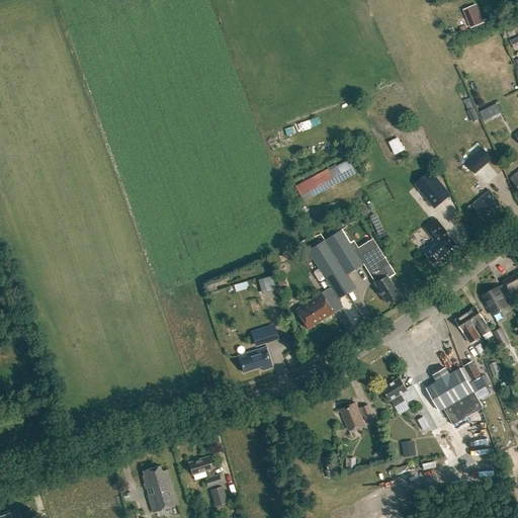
[(480,12),(466,17),(470,28),(484,23),(480,12)]
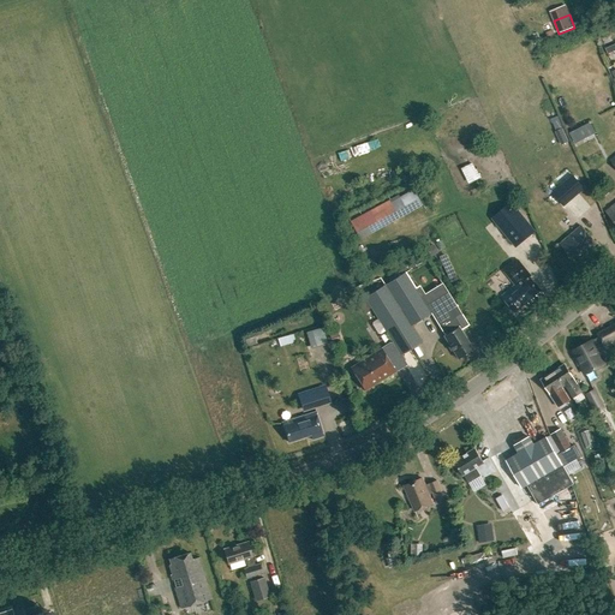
[(556,131),(555,131),(561,144),(568,142),(562,129),(556,131)]
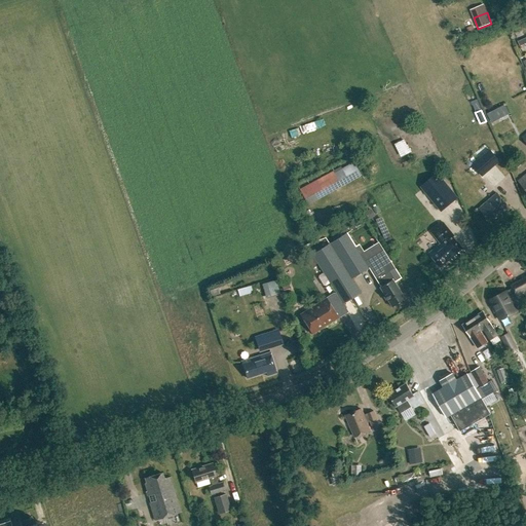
[(493,112),(488,115),(492,123),(498,120),(493,112)]
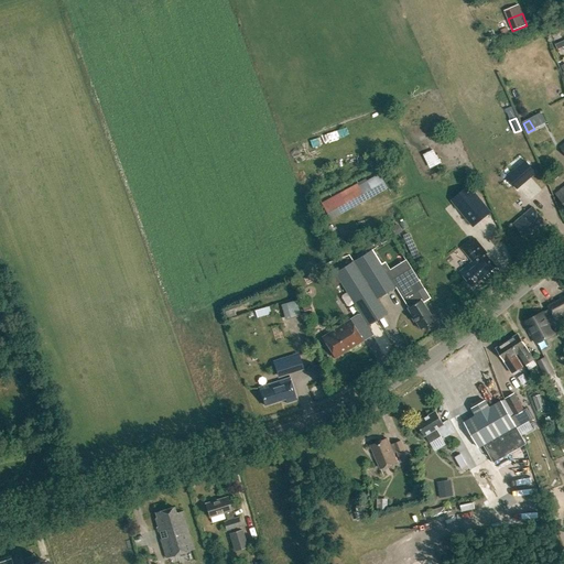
[(437,145),(426,151),(433,165),(444,160),(437,145)]
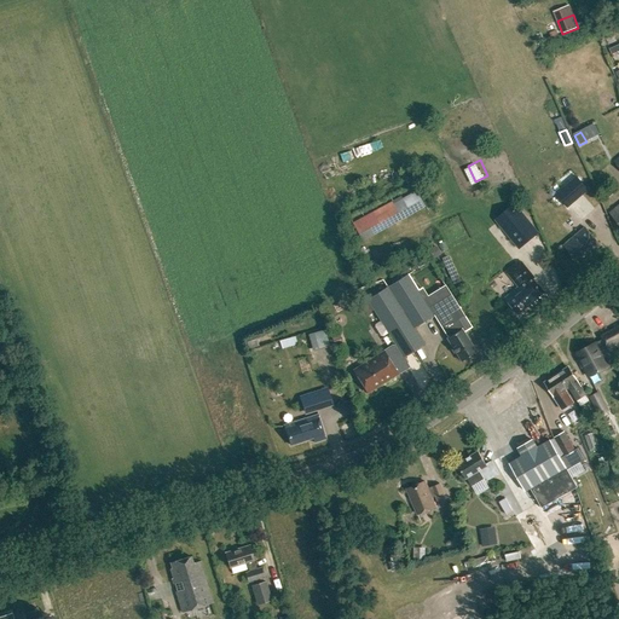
[(577,177),(556,194),(566,206),(586,187),(577,177)]
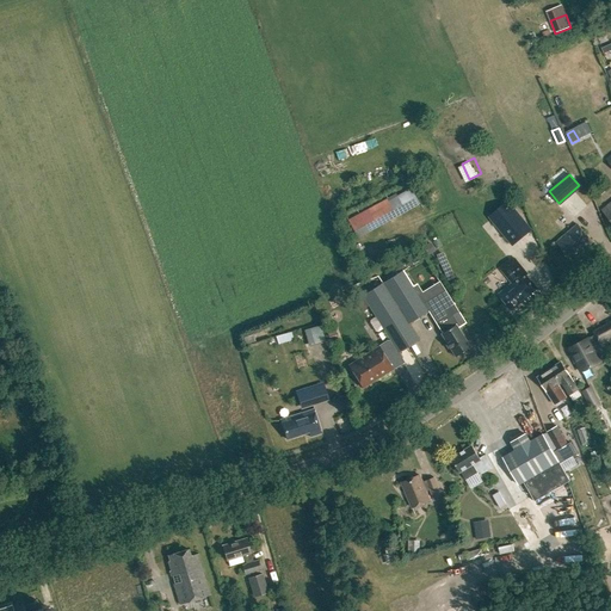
[(489,216),(513,245),(531,230),(507,202),(489,216)]
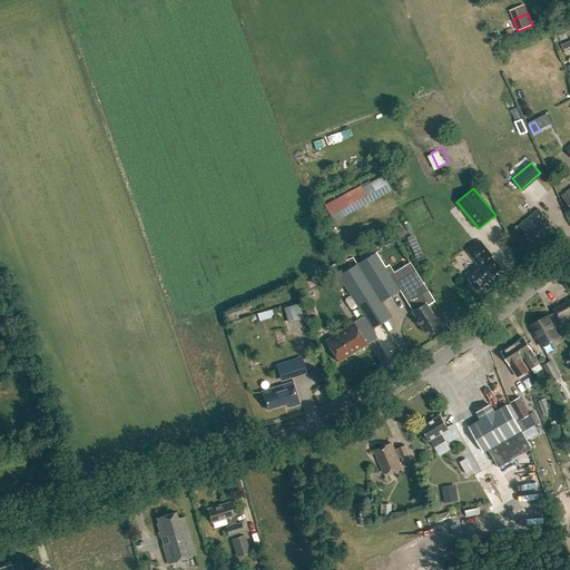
[(334,200),(324,206),(334,223),(344,217),(334,200)]
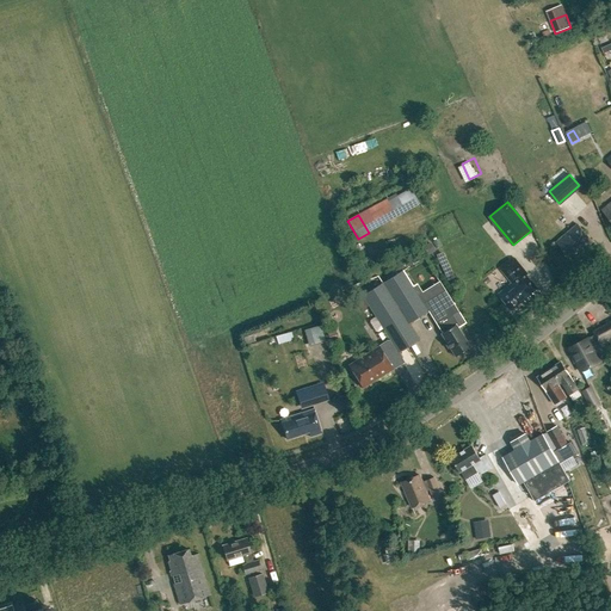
[(556,242),(569,257),(580,247),(582,251),(593,241),(578,224),(556,242)]
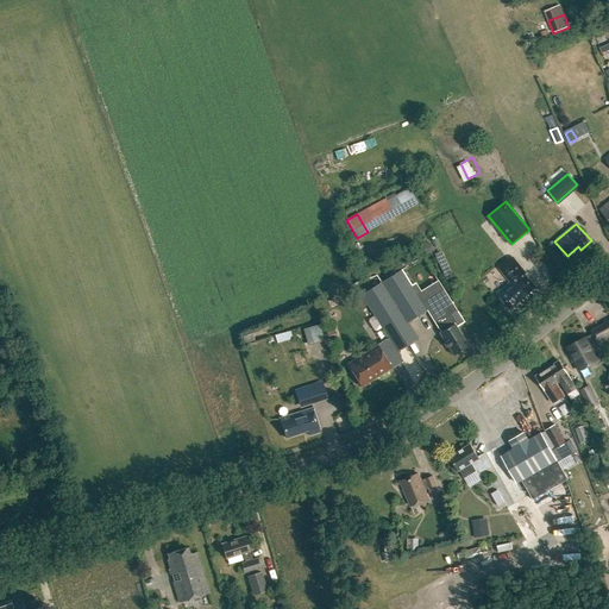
[(403,240),(412,234),(408,228),(399,234),(403,240)]
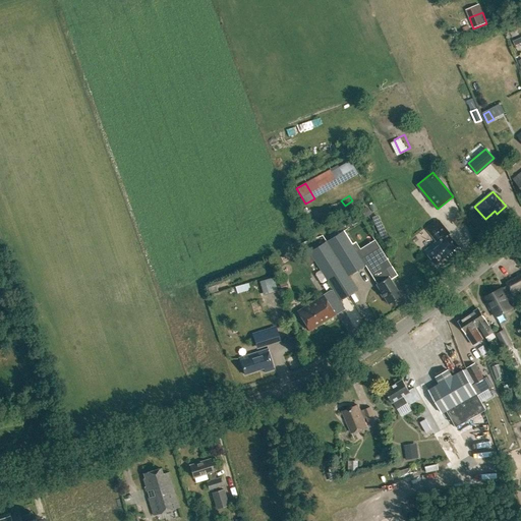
[(360,212),(364,218),(371,214),(367,208),(360,212)]
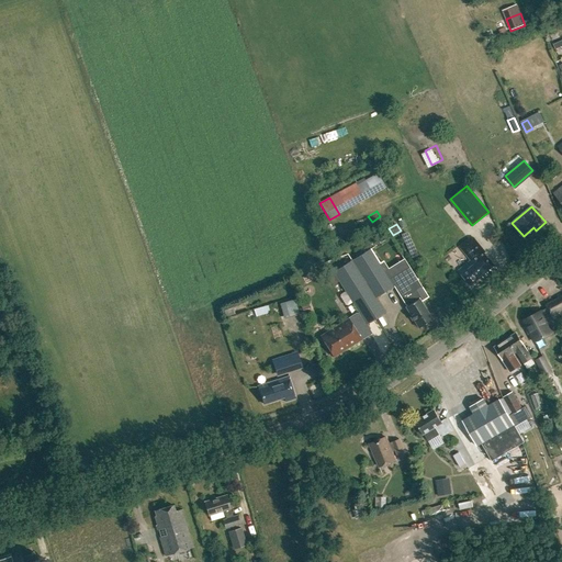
[(458,270),(471,285),(484,273),(489,279),(498,270),(484,254),(485,251),(474,237),(462,247),(472,259),(458,270)]
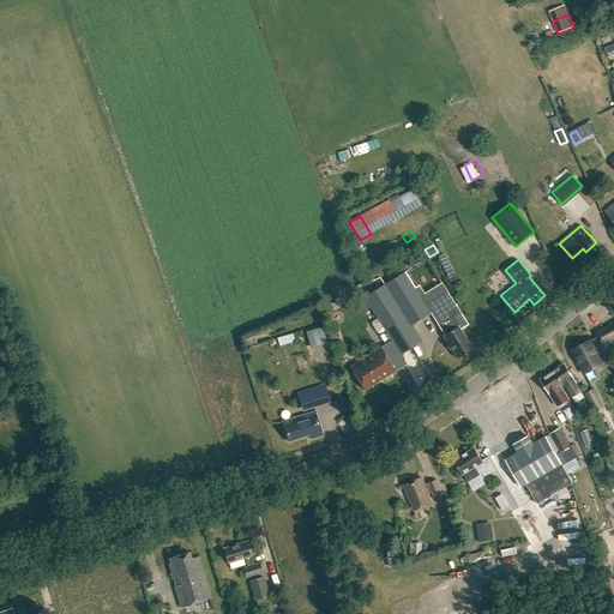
[(405,271),(385,283),(410,325),(429,313),(431,312),(420,295),(405,271)]
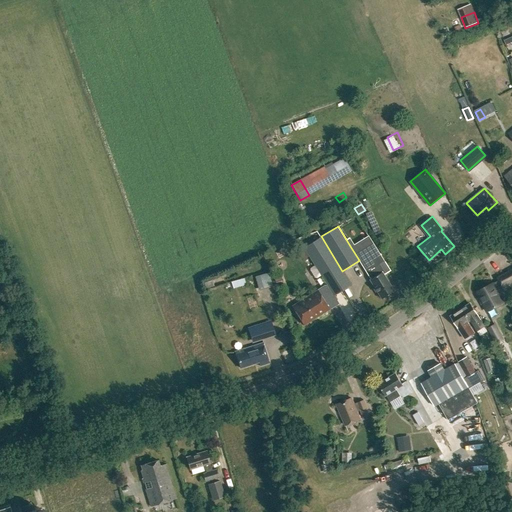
[(368,235),(350,246),(359,260),(358,261),(365,271),(383,260),(368,235)]
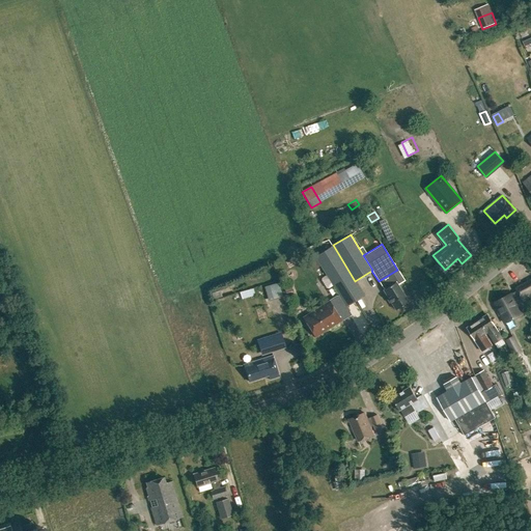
[(333,245),(314,256),(319,266),(326,275),(332,285),(337,294),(345,307),(352,303),(364,296),(355,281),(333,245)]
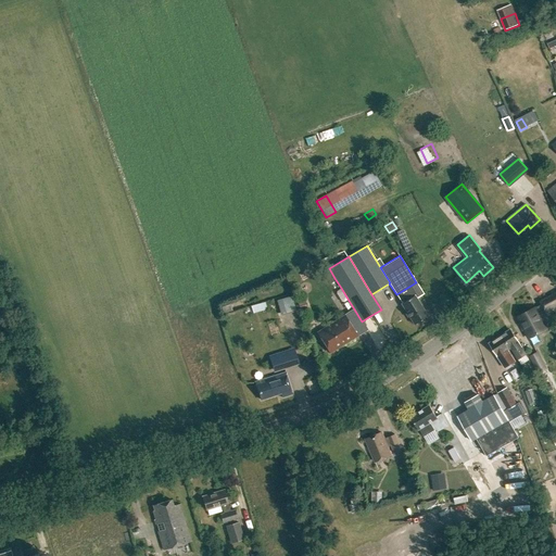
[(329,268),(323,273),(329,282),(335,278),(329,268)]
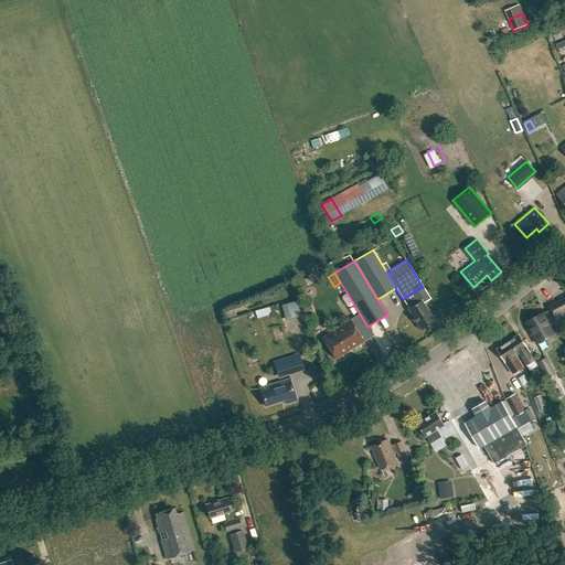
[(423,287),(403,299),(408,308),(407,309),(412,316),(411,319),(414,322),(416,322),(420,330),(434,321),(423,304),(430,298),(423,287)]
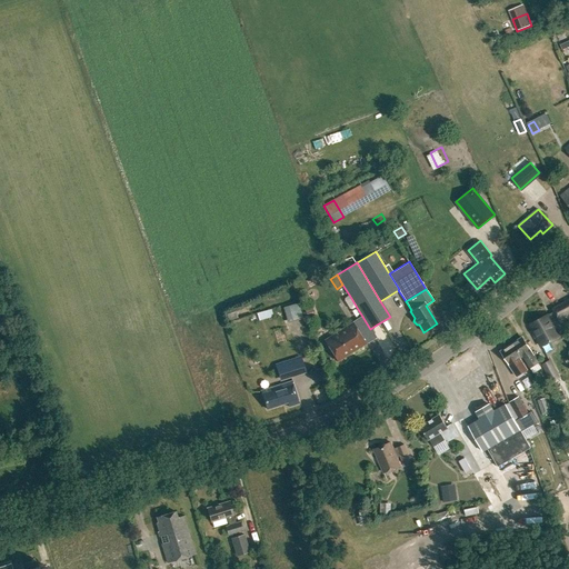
[(345,298),(343,300),(349,309),(351,309),(356,306),(349,295),(345,298)]
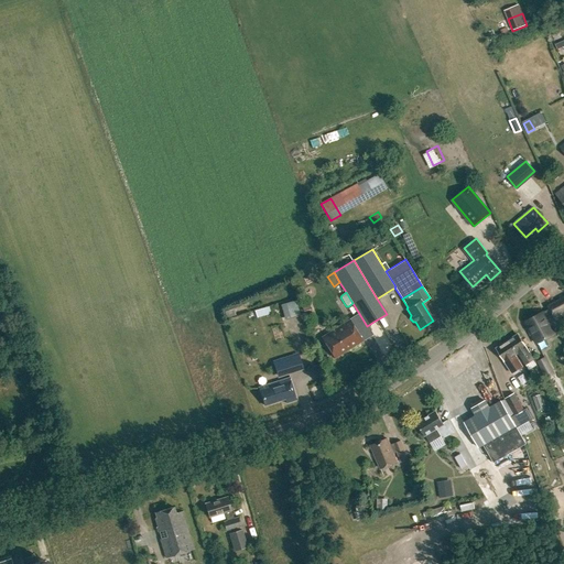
[(563,312),(563,296),(546,306),(553,318),(563,312)]
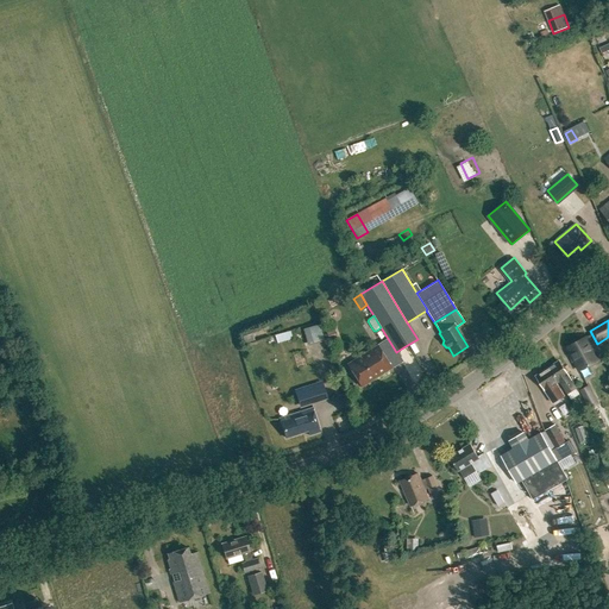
[(303,343),(320,339),(316,324),(300,327),(303,343)]
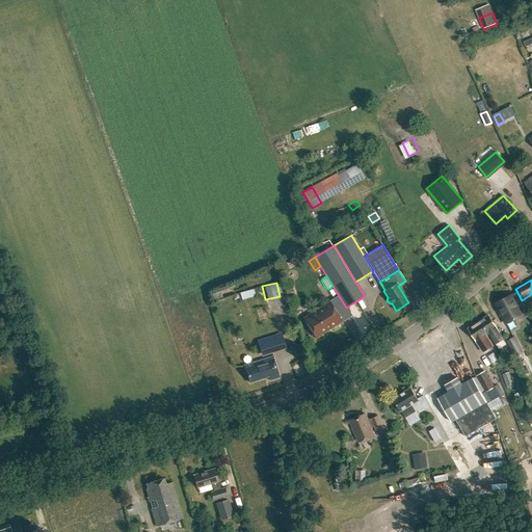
[(230,303),(260,294),(258,287),(235,293),(234,290),(227,292),(230,303)]
